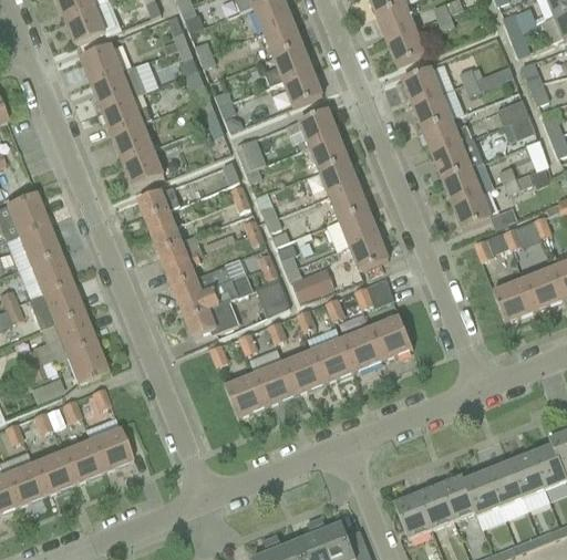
[(95,6),(93,0),(58,0),(65,19),(95,7),(95,6)]
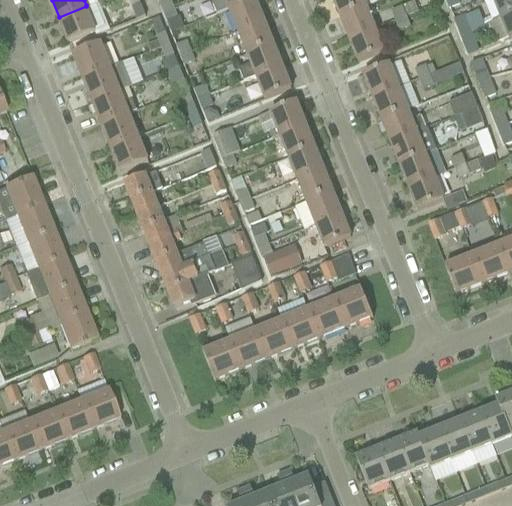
[(99,0),(86,5),(86,6),(59,17),(68,40),(95,29),(96,33),(110,27),(99,0)]
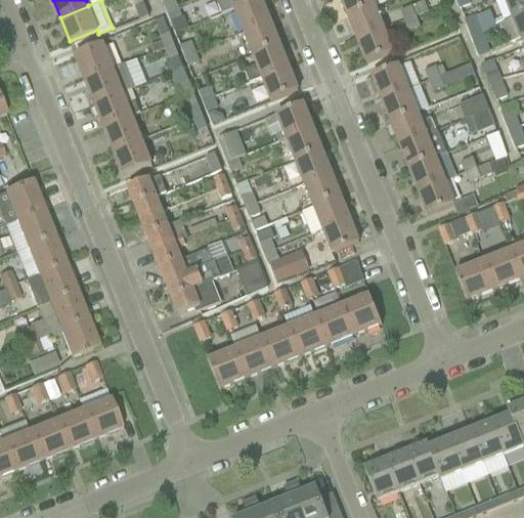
[(163,0),(166,8),(178,3),(176,0),(163,0)]
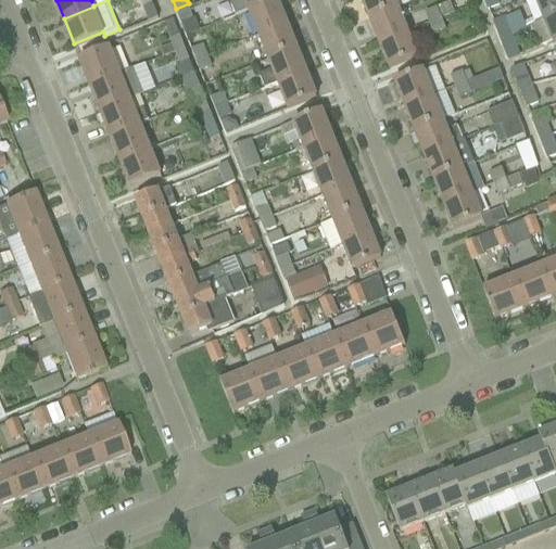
[(248,8),(266,0),(231,0),(237,12),(248,8)]
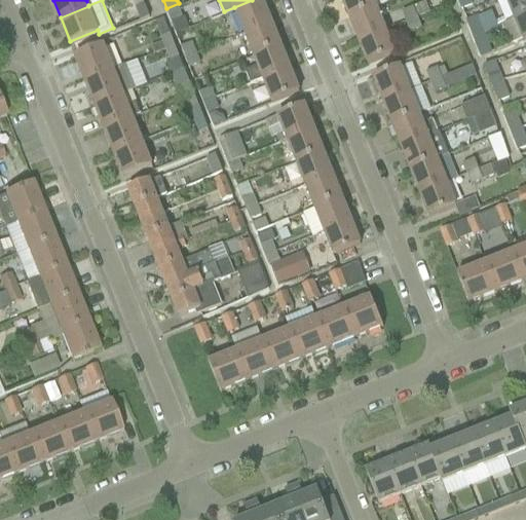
[(270,19),(263,0),(252,0),(234,7),(243,30),(270,19)]
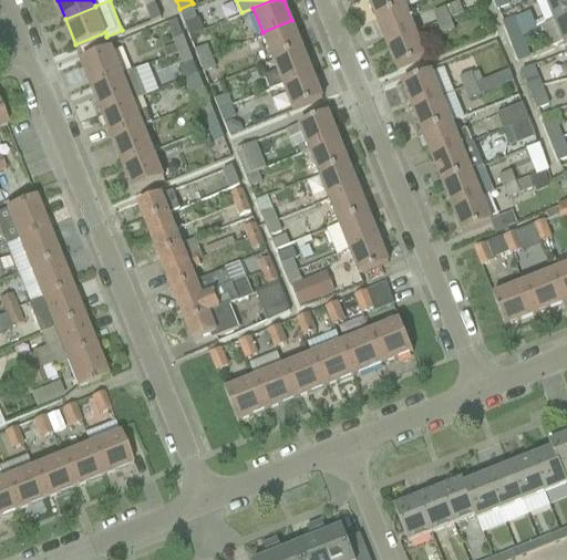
[(405,4),(403,0),(370,0),(377,16),(405,4)]
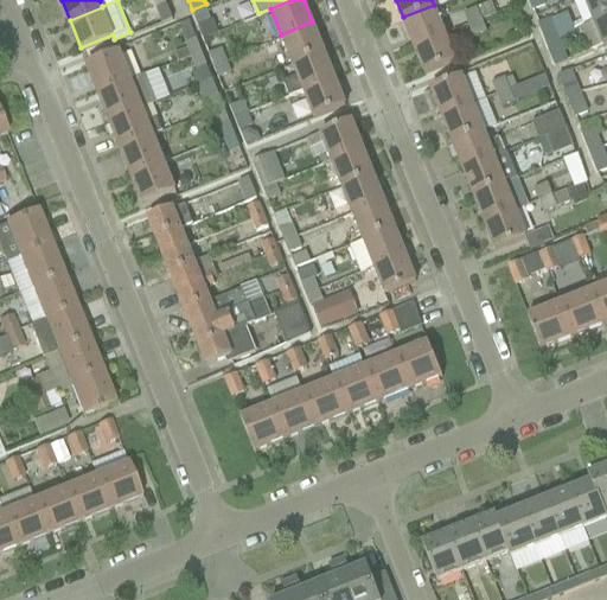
[(464,8),(468,23),(483,17),(497,11),(492,0),(485,0),(464,8)]
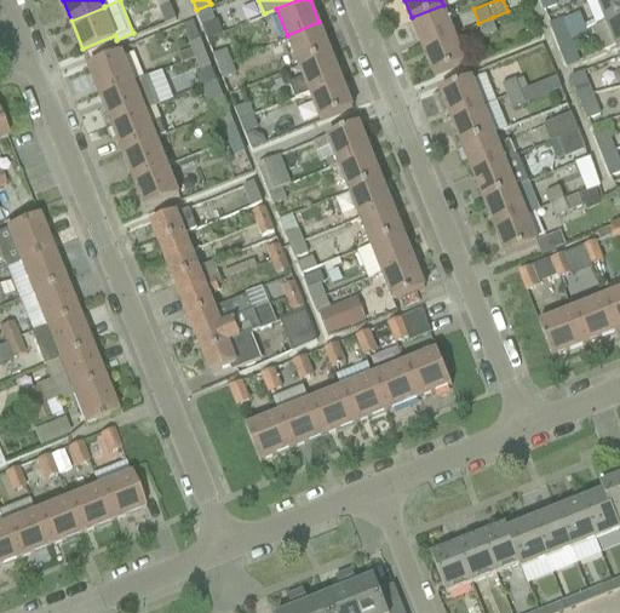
[(619,11),(619,0),(598,0),(606,17),(619,11)]
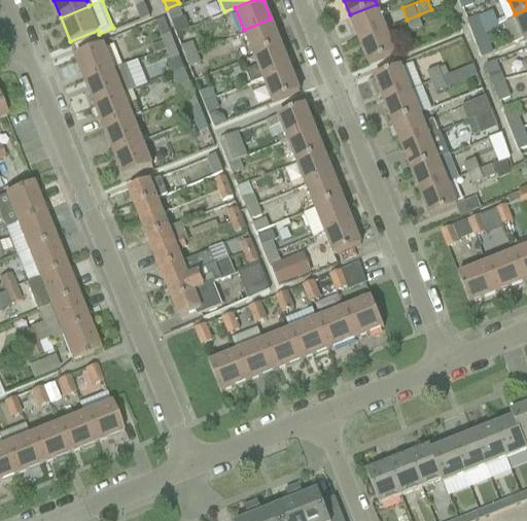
[(149,13),(144,1),(136,4),(141,16),(149,13)]
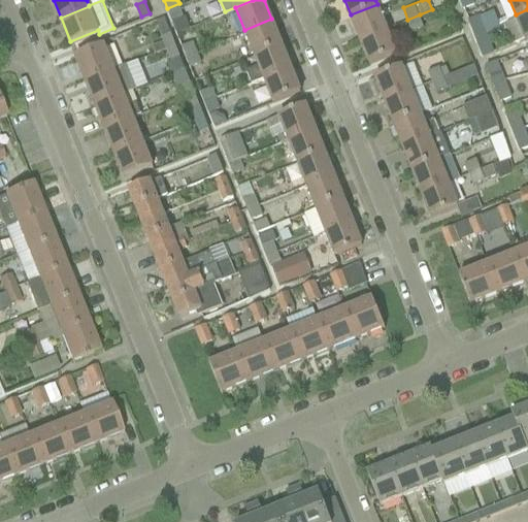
[(184,12),(179,3),(167,8),(171,18),(184,12)]
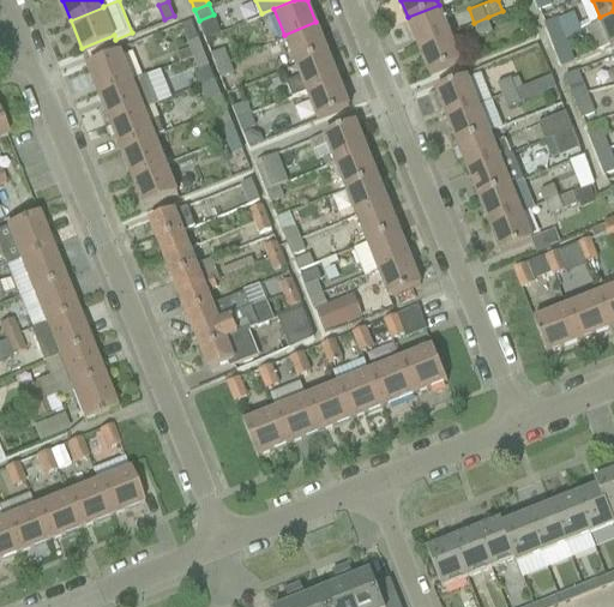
[(450,31),(439,5),(408,17),(419,44),(450,31)]
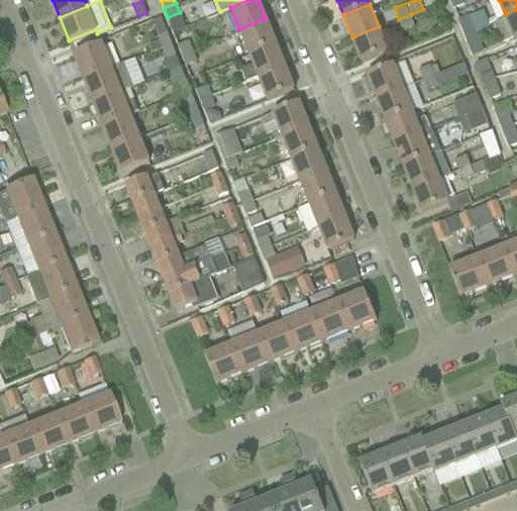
[(516,34),(516,9),(505,14),(513,36),(516,35),(516,34)]
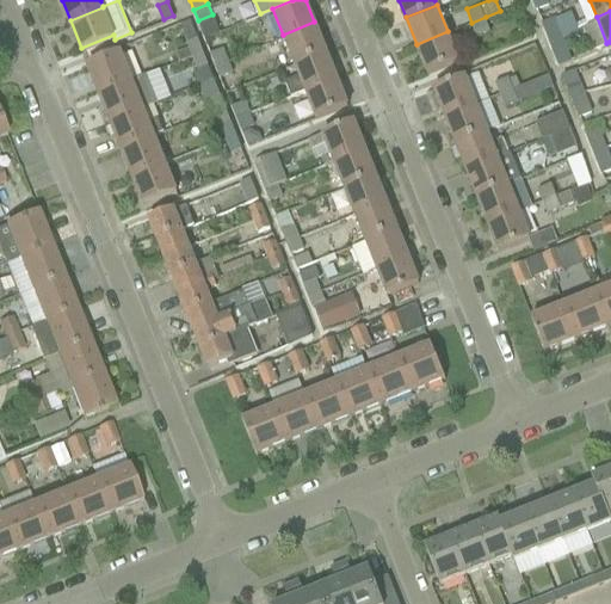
[(541,19),(548,36),(561,31),(555,14),(541,19)]
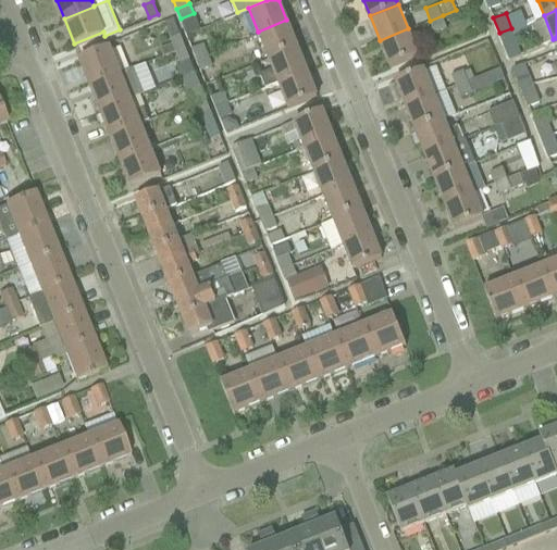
[(446,25),(443,15),(430,21),(434,29),(446,25)]
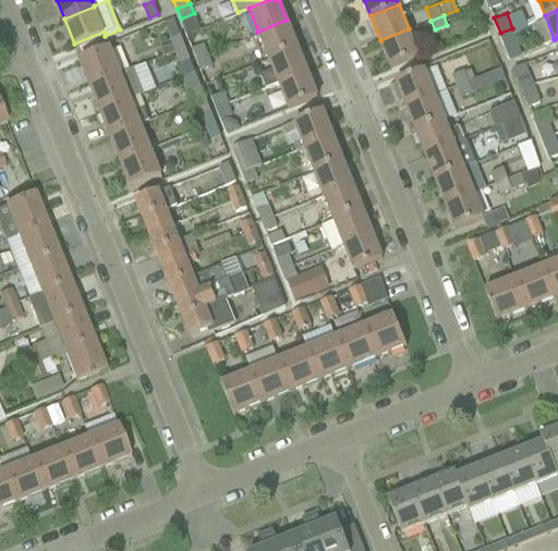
[(298,45),(287,20),(258,32),(268,56),(298,45)]
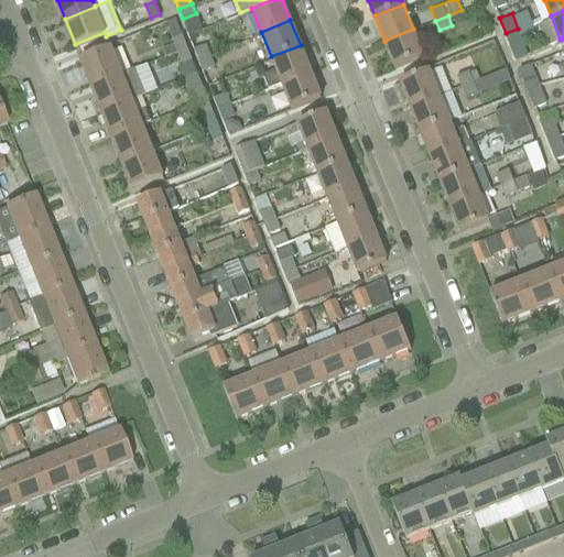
[(423,54),(413,29),(384,41),(394,65),(423,54)]
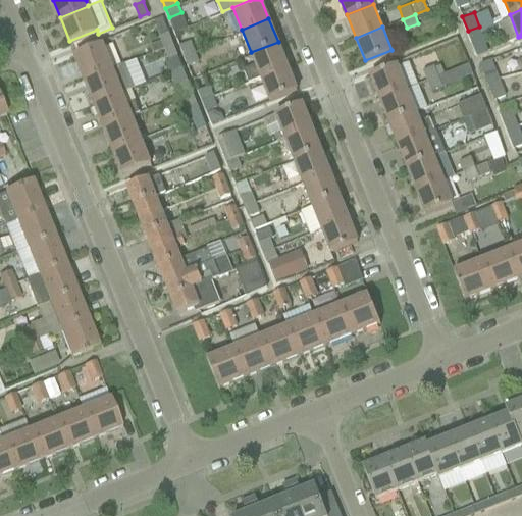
[(488,48),(479,27),(468,31),(476,53),(488,48)]
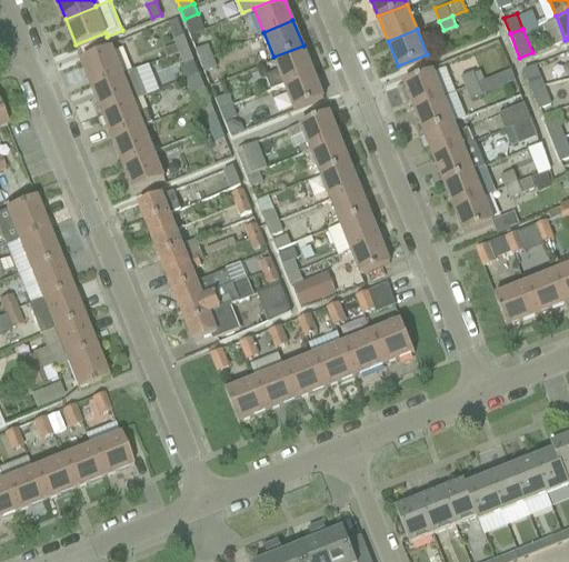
[(189,44),(185,31),(172,36),(176,42),(165,47),(167,53),(178,49),(189,44)]
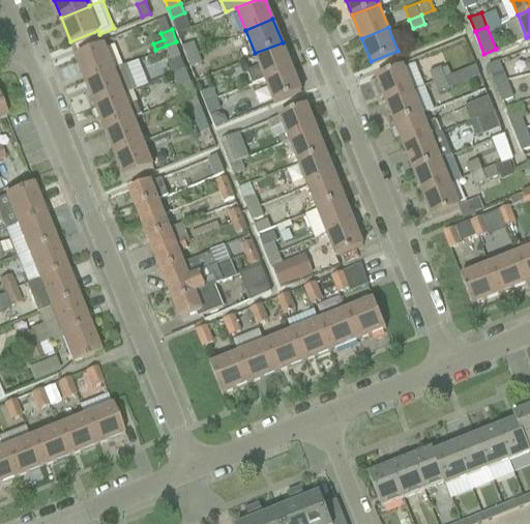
[(182,44),(186,54),(198,49),(194,38),(182,44)]
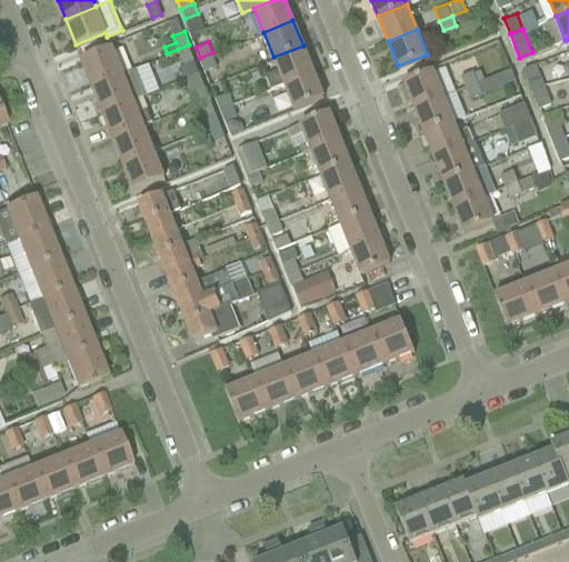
[(81,58),(91,83),(122,71),(112,44),(81,58)]
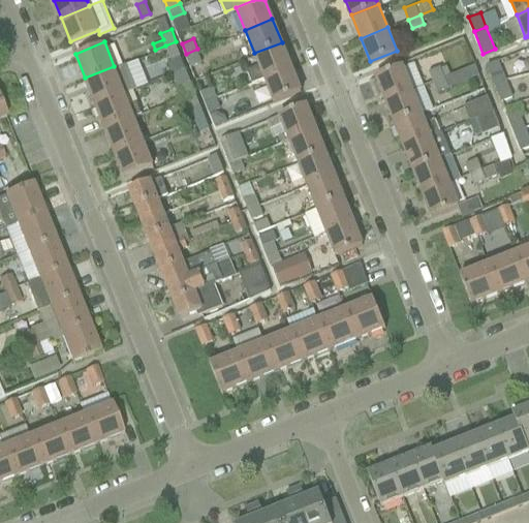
[(181,54),(176,41),(165,45),(169,58),(181,54)]
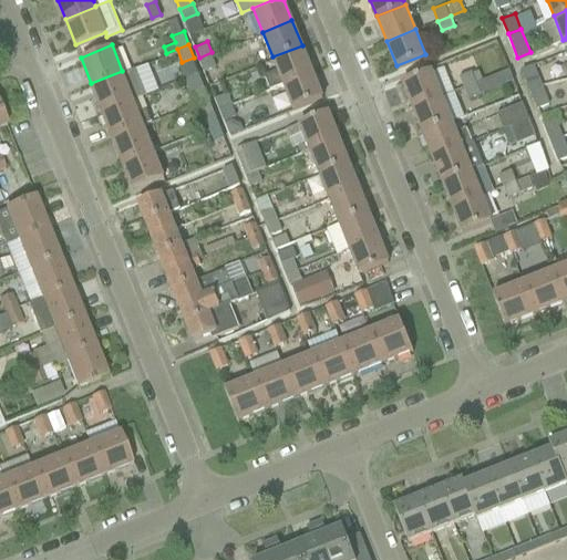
[(312,70),(302,45),(272,56),(277,68),(264,73),(269,86),(275,84),(275,85),(282,81),(312,70)]
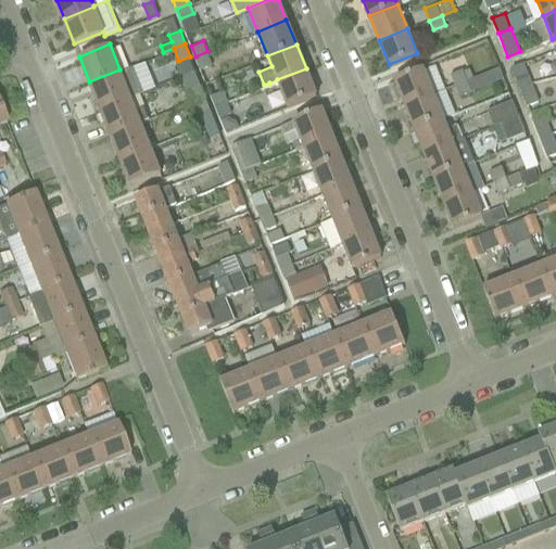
[(212,63),(207,51),(196,56),(200,67),(212,63)]
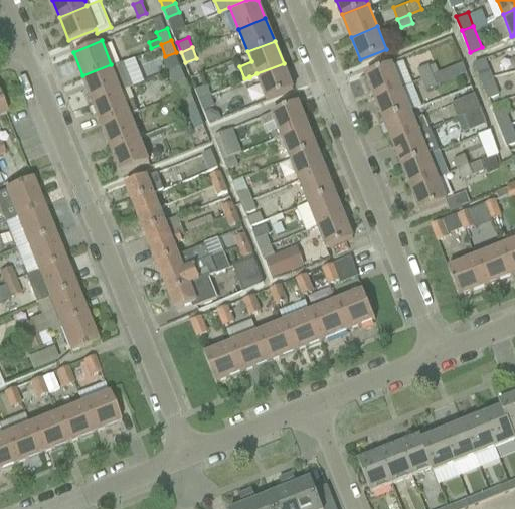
[(179,63),(176,52),(165,56),(162,58),(166,69),(170,67),(179,63)]
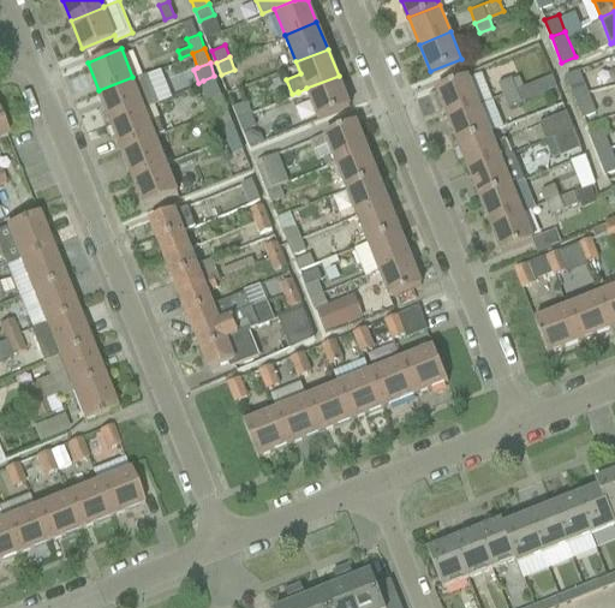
[(566,72),(574,95),(587,89),(579,66),(566,72)]
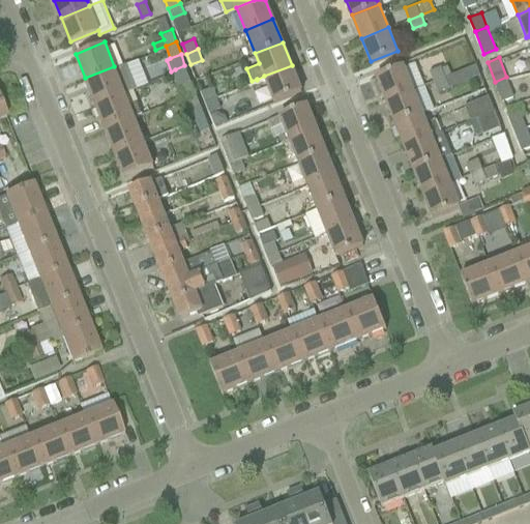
[(127,62),(115,66),(114,66),(85,78),(95,102),(124,90),(124,91),(137,86),(127,62)]
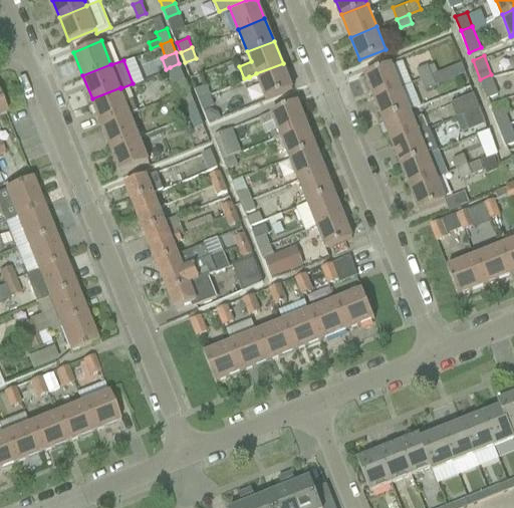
[(432,72),(420,77),(425,87),(436,82),(465,70),(461,60),(432,72)]
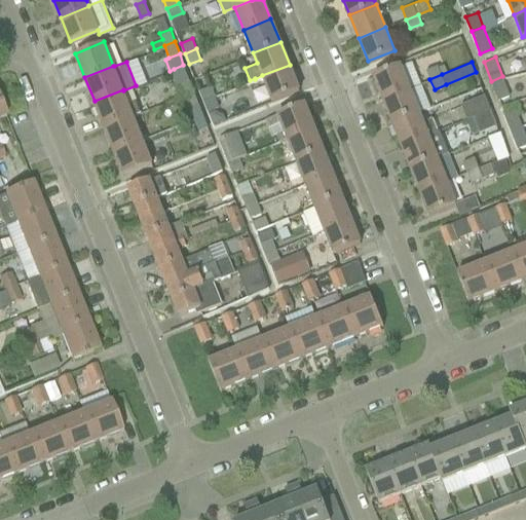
[(374,74),(383,98),(409,87),(400,64),(374,74)]
